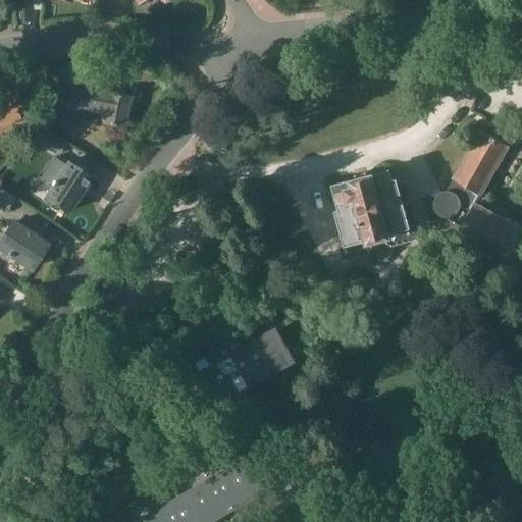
[(128,97),(58,84),(53,110),(70,114),(71,108),(102,113),(101,122),(123,126),(124,117),(126,118),(129,107),(126,106),(128,97)]
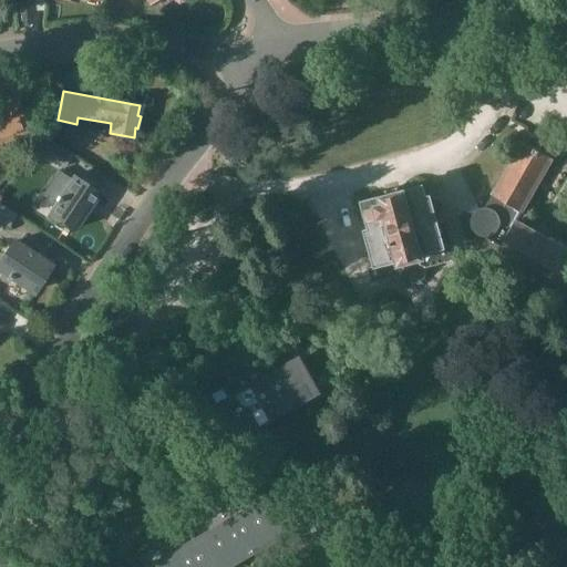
[(0,144),(10,141),(9,140),(28,133),(16,99),(0,104),(0,144)]
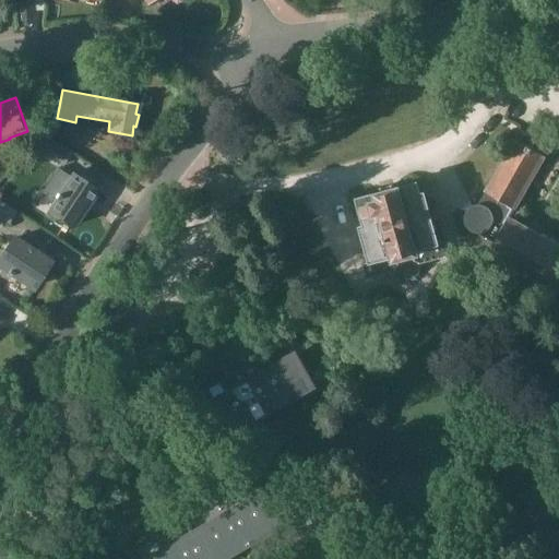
[(33,145),(60,164),(69,151),(42,132),(33,145)]
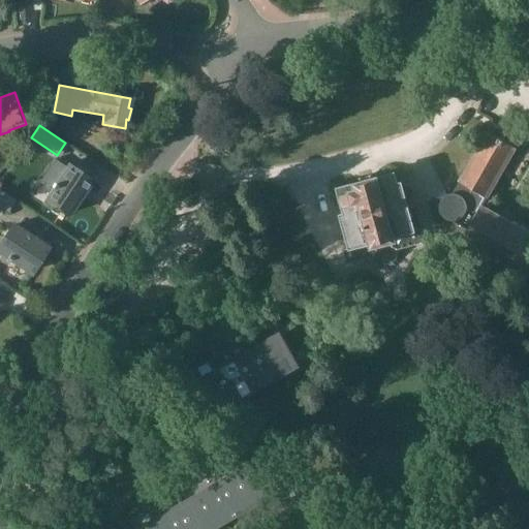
[(488,131),(460,182),(453,193),(450,193),(447,194),(446,196),(444,197),(443,198),(442,200),(441,201),(441,203),(440,206),(440,208),(441,210),(441,211),(442,213),(443,215),(444,217),(446,218),(447,219),(449,220),(452,220),(454,220),(458,236),(463,238),(461,241),(528,280),(528,277),(528,234),(483,207),(516,148),(505,142),(506,139),(500,135),(499,137),(488,131)]
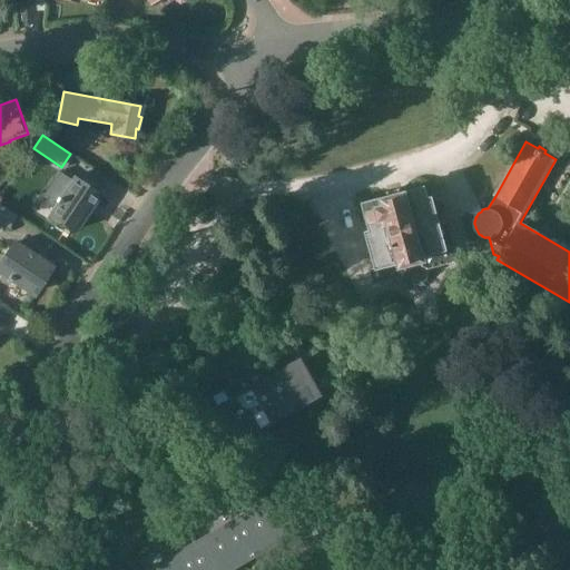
[(57,202),(49,214),(75,232),(88,210),(90,212),(95,205),(92,204),(100,194),(74,176),(61,168),(45,193),(57,202)]
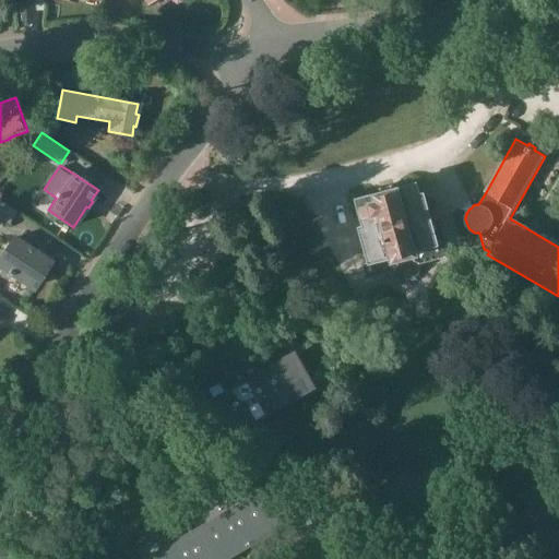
[(425,194),(425,193),(420,194),(417,182),(395,189),(394,186),(395,186),(394,185),(379,189),(379,190),(380,190),(381,193),(358,199),(366,226),(361,227),(371,261),(367,262),(364,268),(366,274),(371,276),(396,270),(400,264),(399,261),(415,256),(415,260),(420,263),(440,258),(447,256),(450,250),(448,245),(442,241),(439,242),(431,214),(432,214),(433,213),(436,211),(437,210),(437,209),(438,207),(438,205),(438,203),(438,202),(438,201),(437,199),(436,198),(435,197),(432,194),(430,194),(428,194),(426,194),(425,194)]
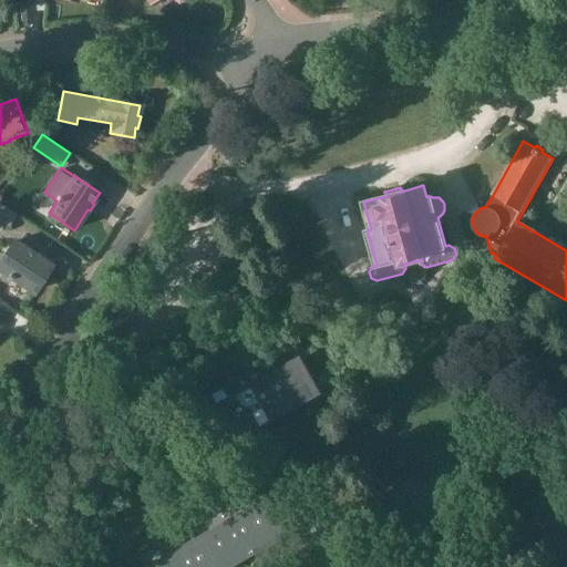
[(0,220),(9,227),(17,215),(0,204),(0,220)]
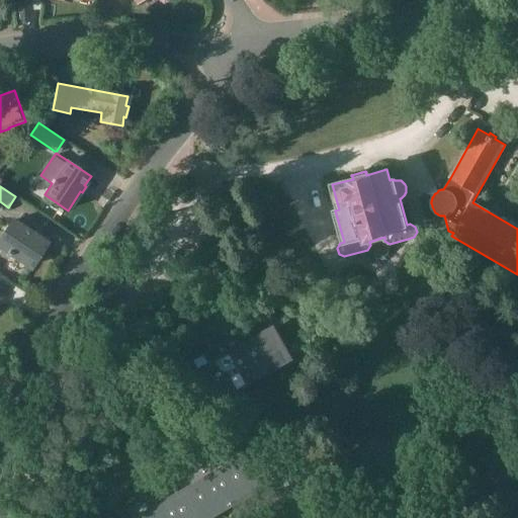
[(30,266),(47,243),(36,237),(37,235),(31,231),(30,233),(12,220),(0,238),(0,245),(7,251),(6,251),(10,254),(11,253),(30,266)]
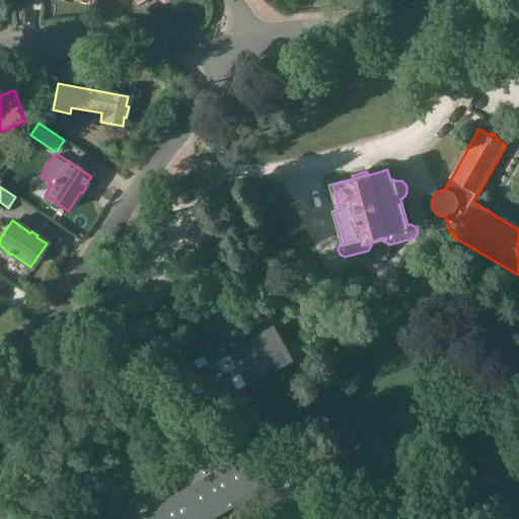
[(253,341),(246,329),(225,342),(249,384),(292,359),(285,347),(275,328),(253,341)]
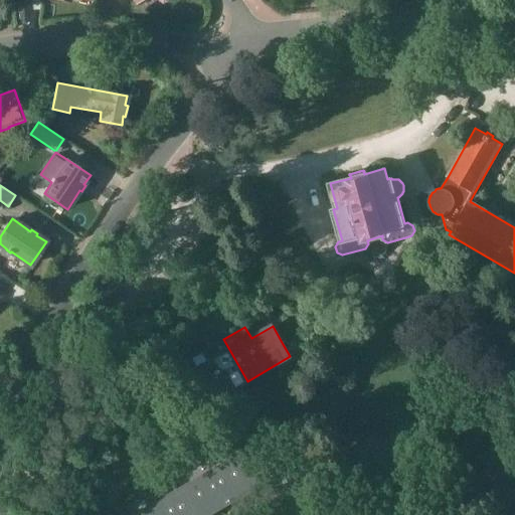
[(192,357),(181,363),(188,374),(198,392),(205,405),(247,381),(223,339),(202,351),(203,352),(208,362),(198,368),(192,357)]
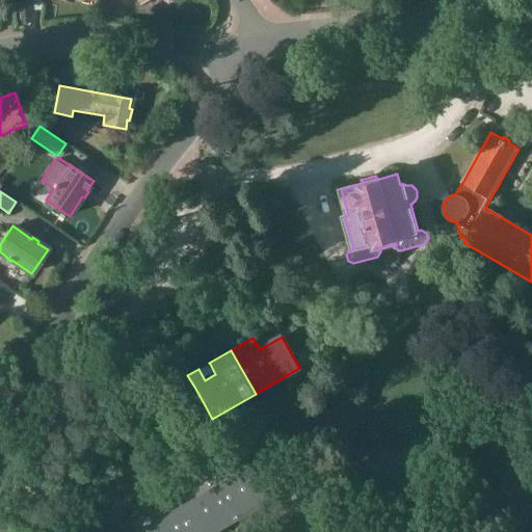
[(238,519),(283,493),(258,450),(213,475),(238,519)]
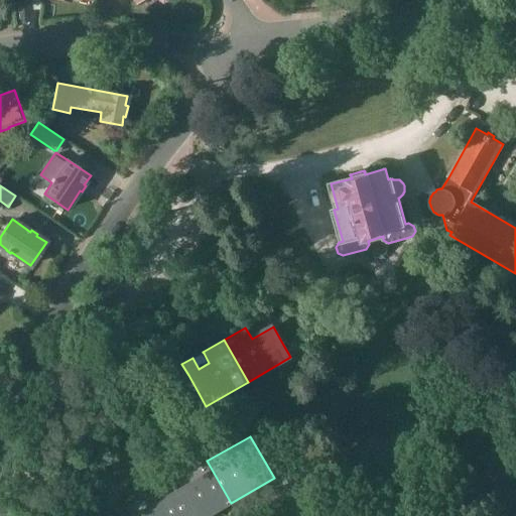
[(208,515),(231,503),(207,461),(185,473),(192,485),(172,496),(183,515),(208,515)]
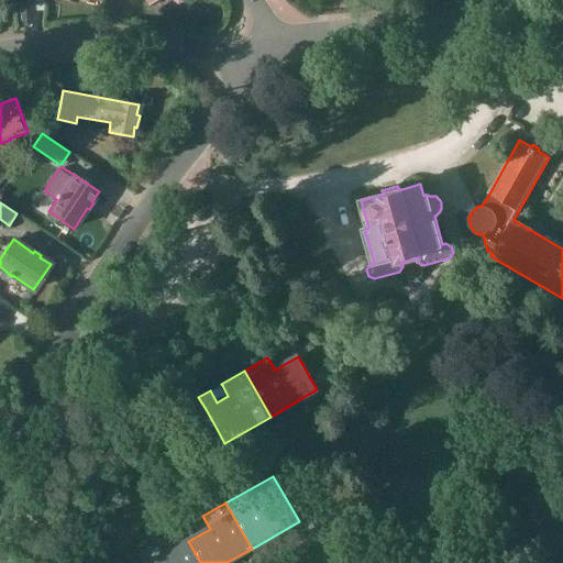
[(200,562),(188,541),(180,529),(157,542),(164,555),(150,562),(200,562)]
